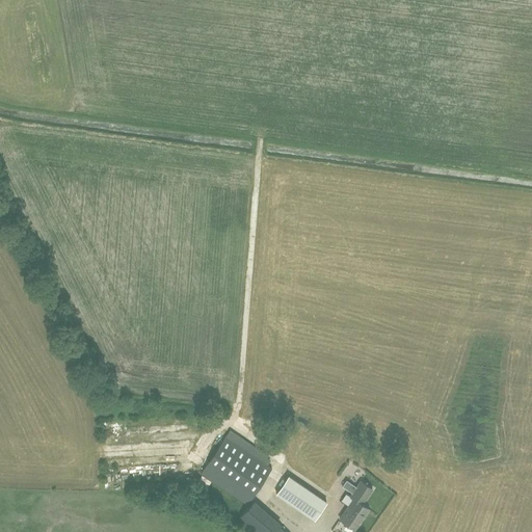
[(182,436),(192,441),(194,434),(184,430),(182,436)]
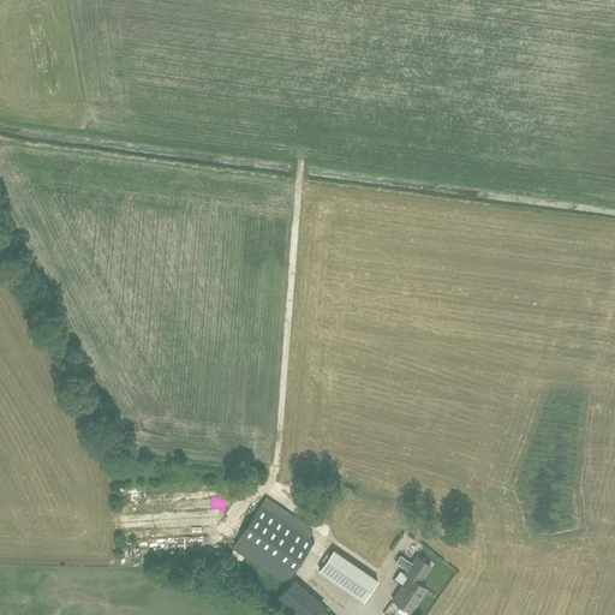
[(285,584),(314,542),(261,505),(232,548),(285,584)]
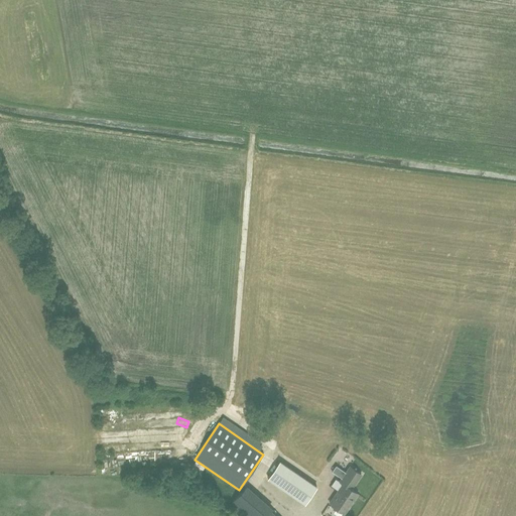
[(279,462),(268,479),(305,505),(316,487),(279,462)]
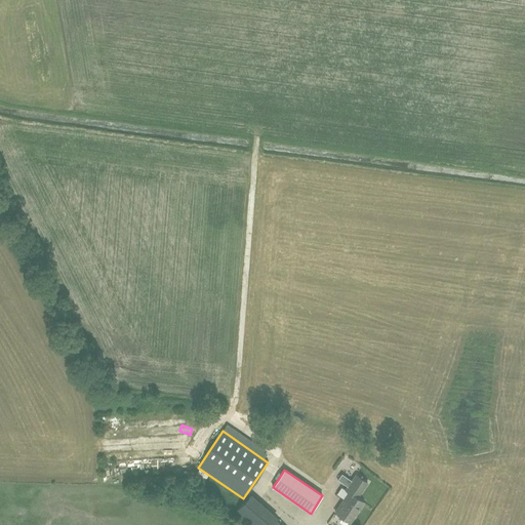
[(352,481),(341,474),(337,480),(348,487),(346,489),(349,492),(335,513),(350,522),(364,502),(357,497),(367,483),(356,475),(352,481)]
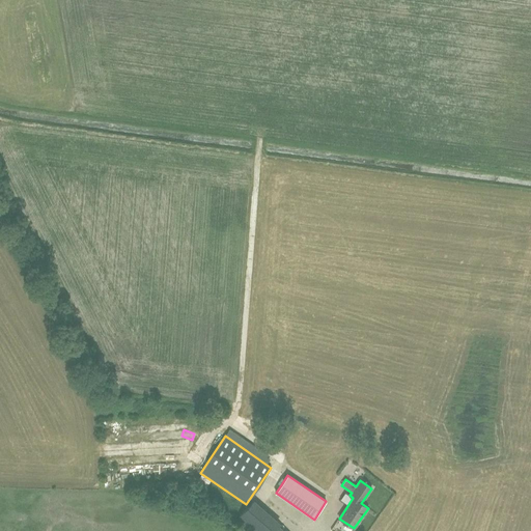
[(251,530),(272,530),(280,523),(253,499),(236,518),(251,530)]
